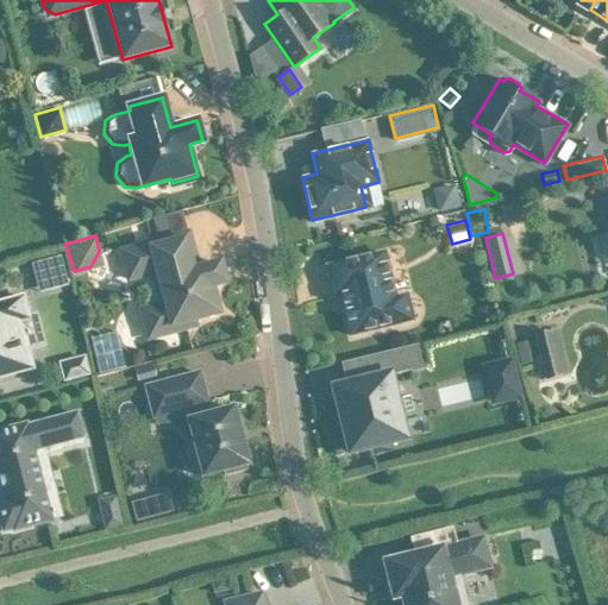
[(220,262),(218,262),(198,268),(189,237),(167,243),(161,239),(121,249),(129,277),(152,271),(155,281),(160,278),(165,301),(161,303),(168,331),(195,323),(194,319),(219,312),(212,284),(225,281),(220,262)]
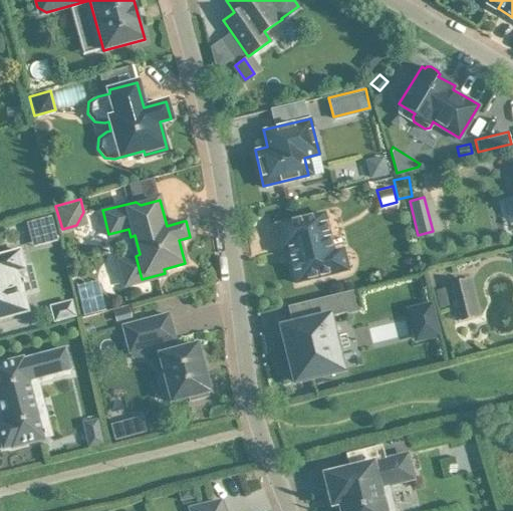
[(458,201),(446,204),(450,218),(462,214),(458,201)]
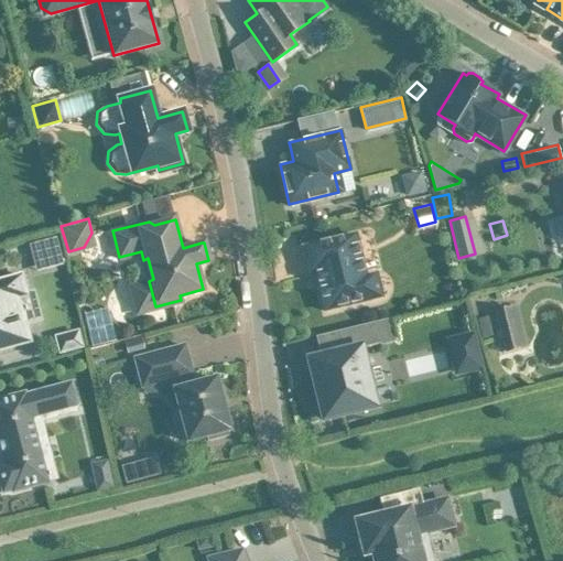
[(302,246),(309,273),(316,271),(321,289),(321,292),(322,297),(323,300),(324,304),(325,309),(381,295),(376,272),(365,274),(355,233),(302,246)]
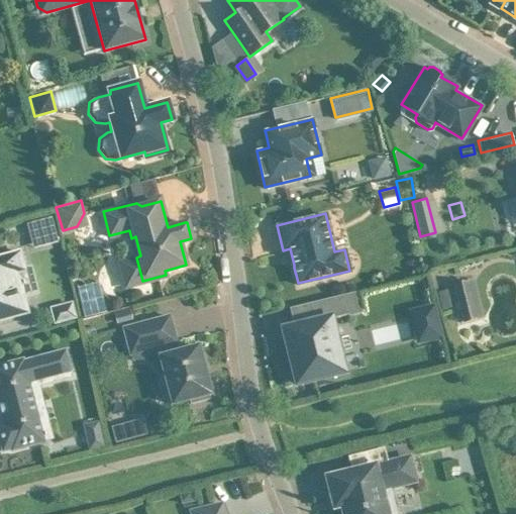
[(0,318),(27,311),(16,271),(23,269),(19,250),(0,254),(0,318)]
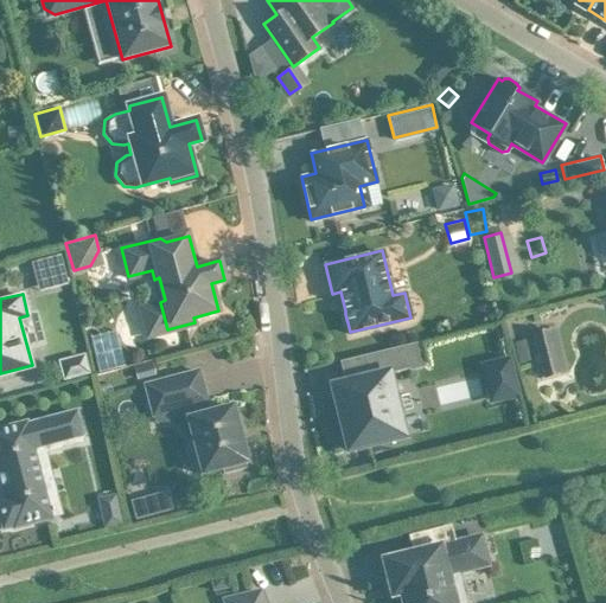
[(115,328),(90,334),(99,370),(123,364),(115,328)]
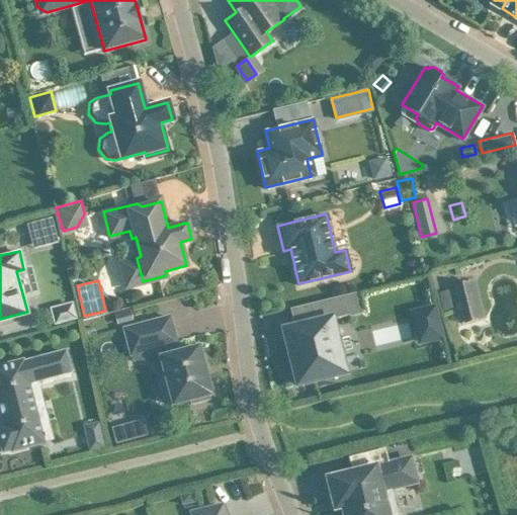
[(475,307),(468,280),(453,283),(460,310),(475,307)]
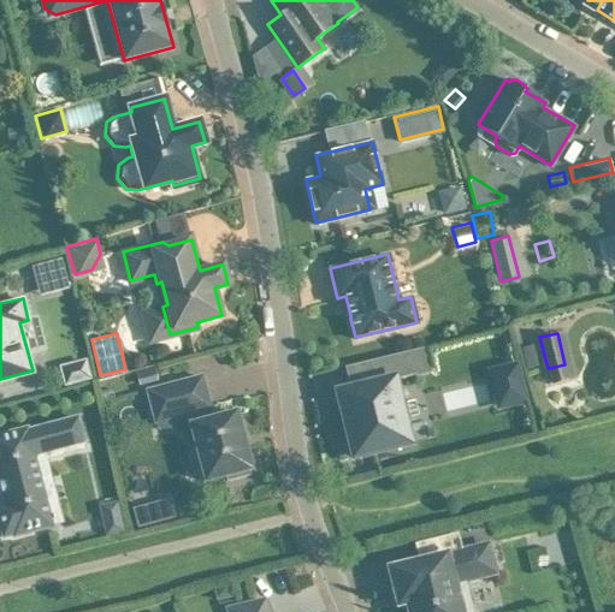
[(533,343),(521,345),(526,367),(538,363),(533,343)]
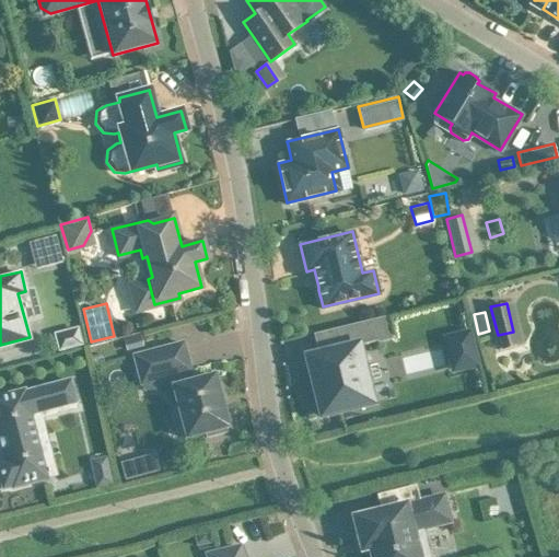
[(385,315),(313,333),(318,352),(314,355),(323,390),(316,391),(322,415),(373,403),(358,345),(391,336),(385,315)]
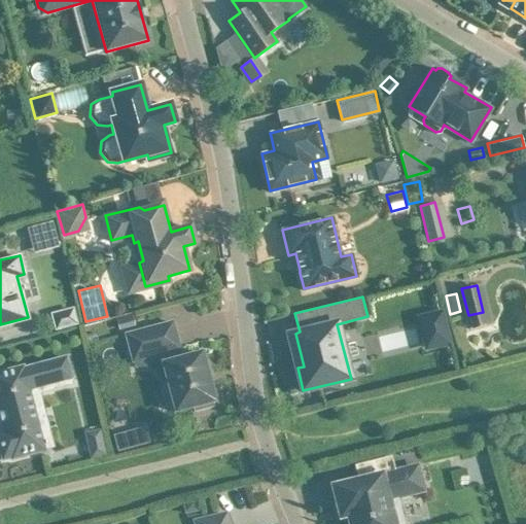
[(415,314),(424,350),(453,343),(444,307),(415,314)]
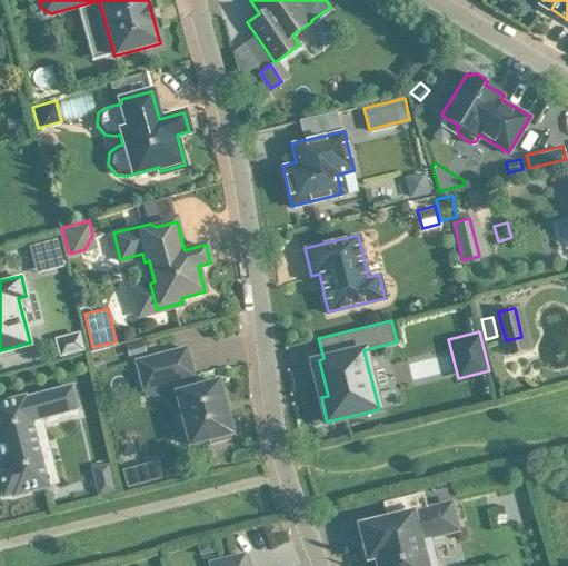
[(78,333),(57,338),(60,354),(82,348),(78,333)]
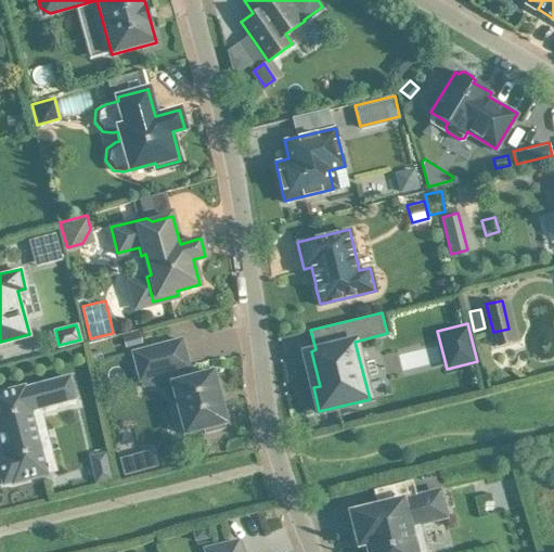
[(169,371),(185,433),(204,427),(205,431),(223,426),(222,423),(226,422),(213,372),(190,377),(188,367),(189,367),(181,337),(132,350),(140,380),(169,371)]
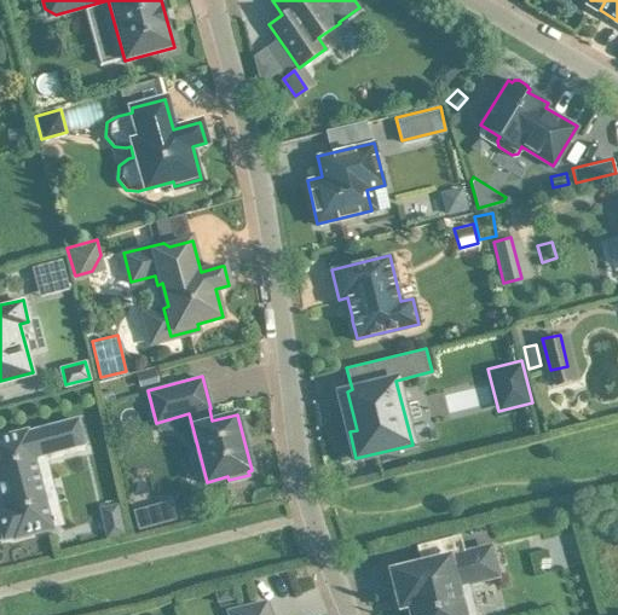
[(0,485),(5,505),(0,506),(0,524),(4,538),(13,534),(13,537),(52,527),(46,505),(50,504),(36,452),(59,446),(63,440),(81,435),(78,418),(27,431),(27,429),(0,436),(0,485)]
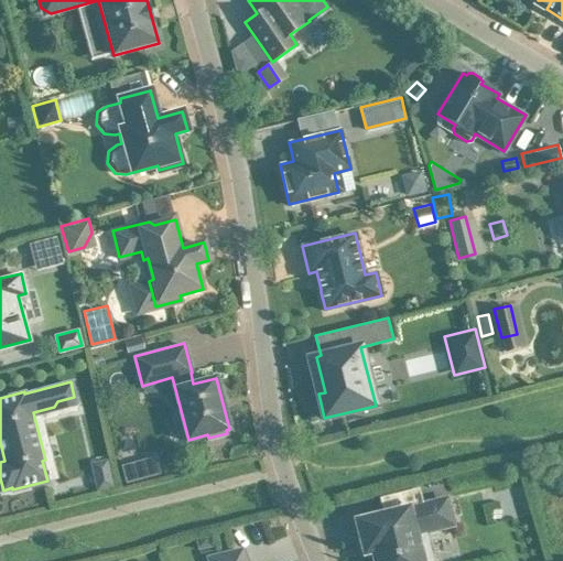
[(96,489),(114,485),(108,459),(90,462),(96,489)]
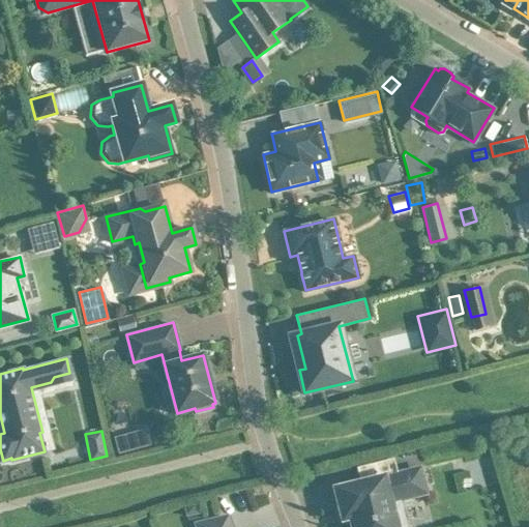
[(122,435),(114,437),(118,452),(126,450),(122,435)]
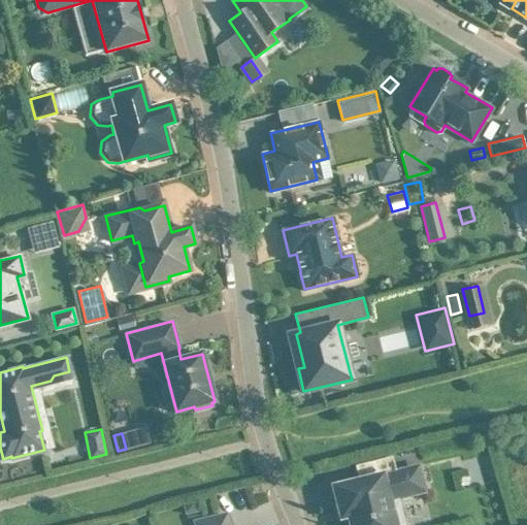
[(349,517),(351,524),(407,524),(401,497),(426,491),(420,465),(333,487),(334,489),(330,490),(333,505),(338,504),(338,507),(339,507),(341,518),(349,517)]
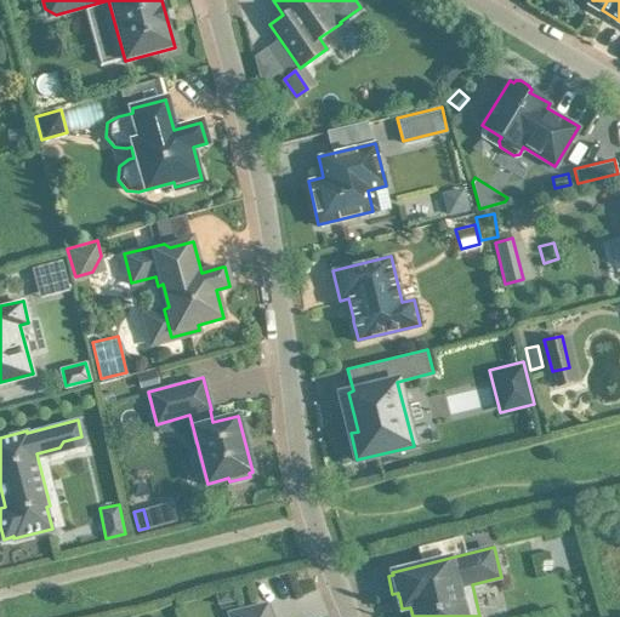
[(271,616),(266,604),(229,612),(231,616),(271,616)]
